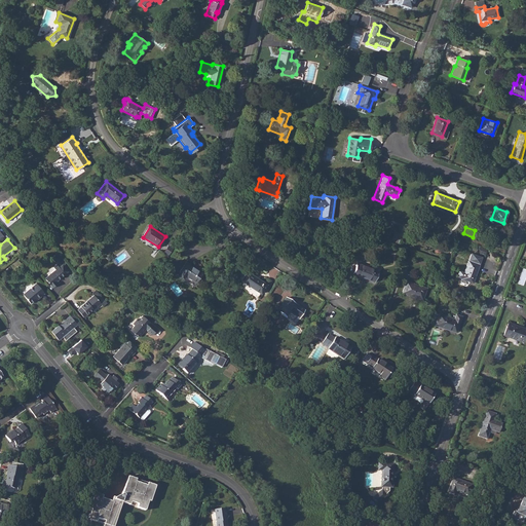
[(459,270),(457,276),(470,280),(470,282),(473,283),(479,265),(468,261),(464,272),(459,270)]
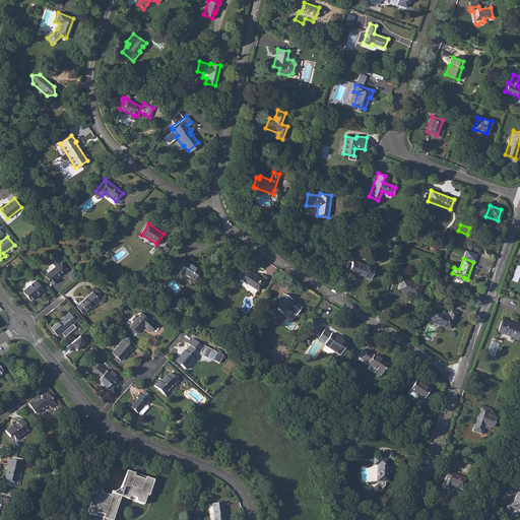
[(184,260),(176,271),(182,275),(184,272),(193,279),(199,270),(184,260)]
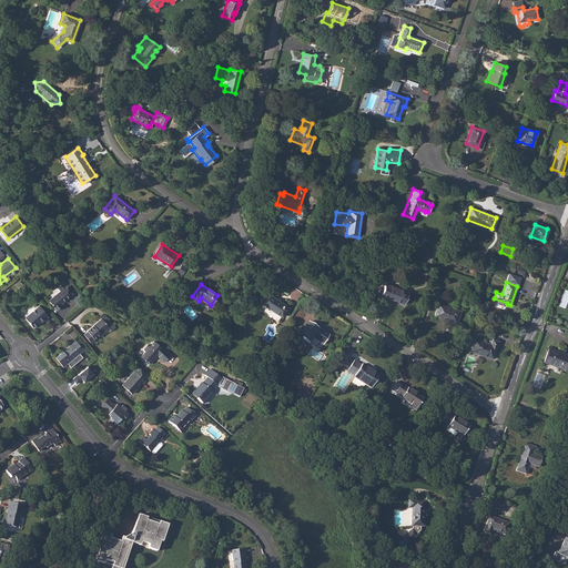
[(385,284),(381,295),(405,304),(408,292),(385,284)]
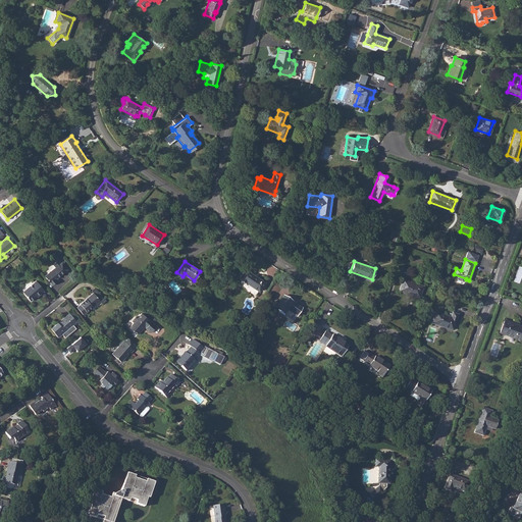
[(55,267),(44,276),(51,285),(56,281),(55,279),(64,272),(56,262),(53,265),(55,267)]
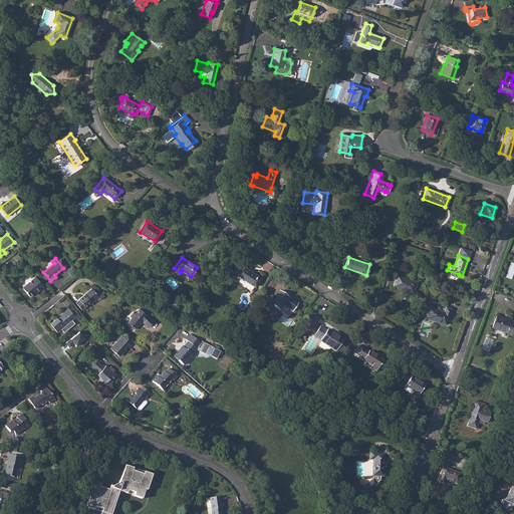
[(241,266),(236,274),(254,286),(260,278),(241,266)]
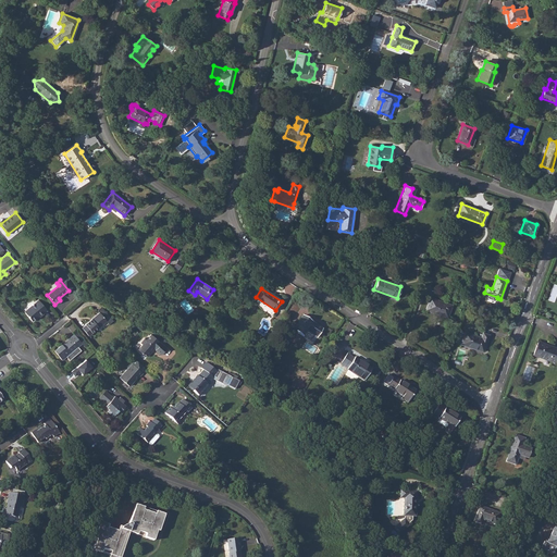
[(430,297),(425,310),(432,312),(433,311),(447,317),(452,305),(430,297)]
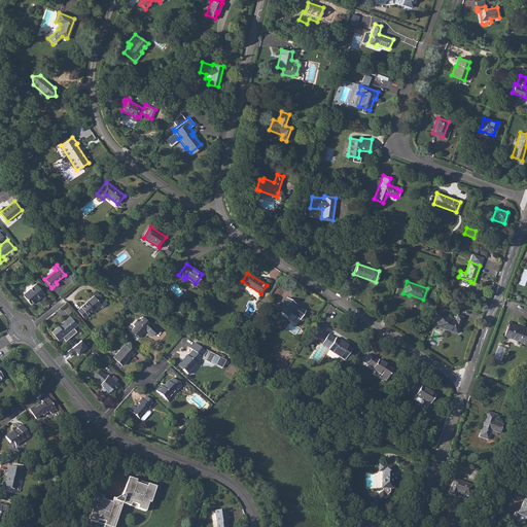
[(36,283),(23,294),(30,304),(40,295),(41,296),(44,293),(36,283)]
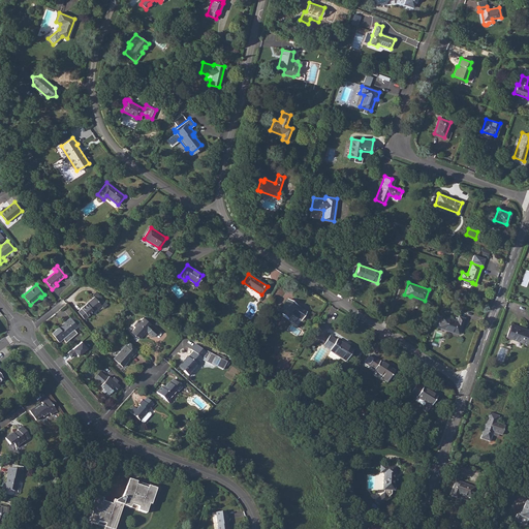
[(100,304),(96,300),(94,297),(81,308),(81,309),(78,311),(84,318),(93,311),(100,304)]
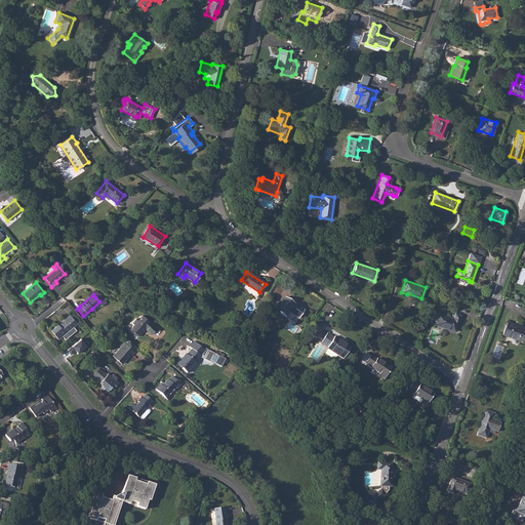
[(285,297),(277,312),(286,317),(289,313),(298,319),(304,311),(294,305),(295,304),(285,297)]
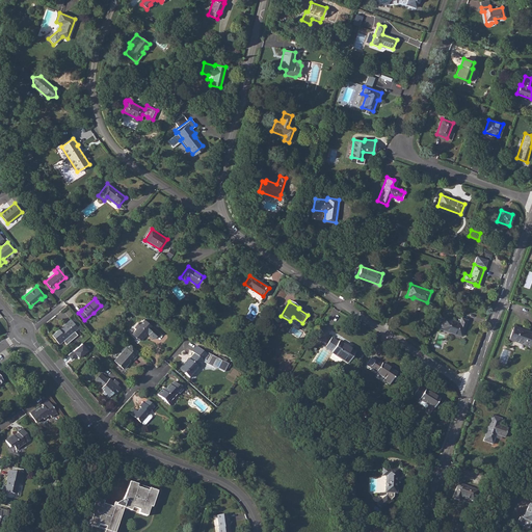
[(444,317),(440,328),(460,336),(467,319),(460,317),(460,319),(458,318),(457,320),(459,321),(459,322),(444,317)]
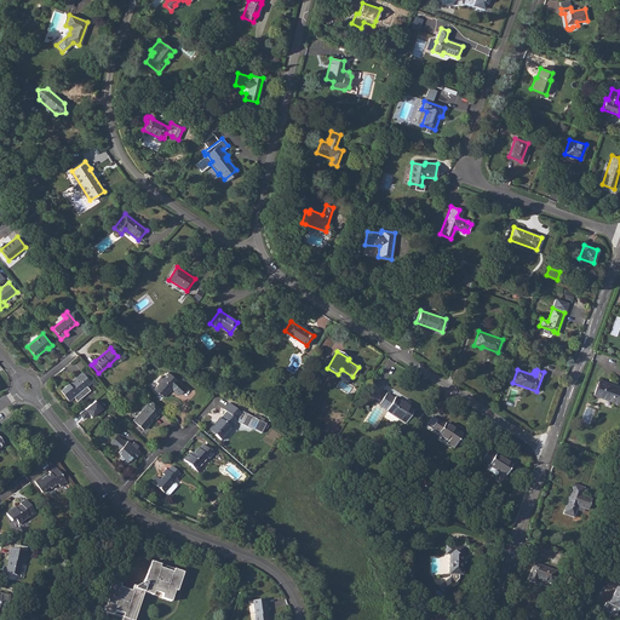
[(82,372),(61,390),(69,401),(74,397),(78,401),(91,390),(87,385),(91,382),(82,372)]
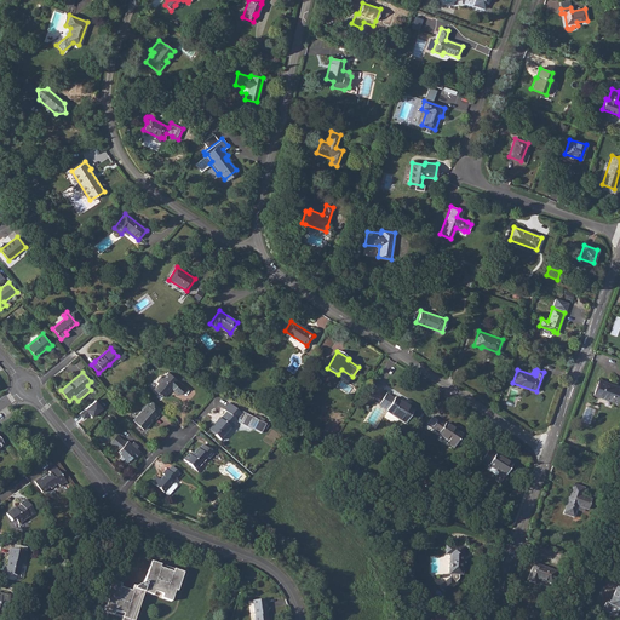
[(159,383),(153,389),(159,394),(160,392),(164,396),(168,391),(167,390),(171,386),(173,389),(172,389),(178,395),(185,388),(167,372),(162,378),(161,377),(156,382),(159,383)]
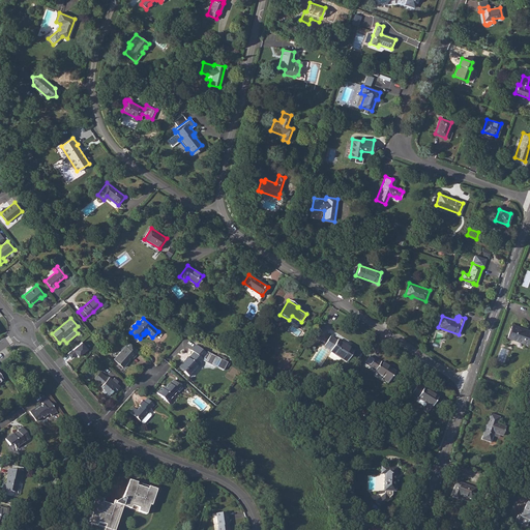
[(510,326),(507,336),(513,340),(513,339),(528,344),(529,337),(529,331),(526,329),(525,331),(510,326)]
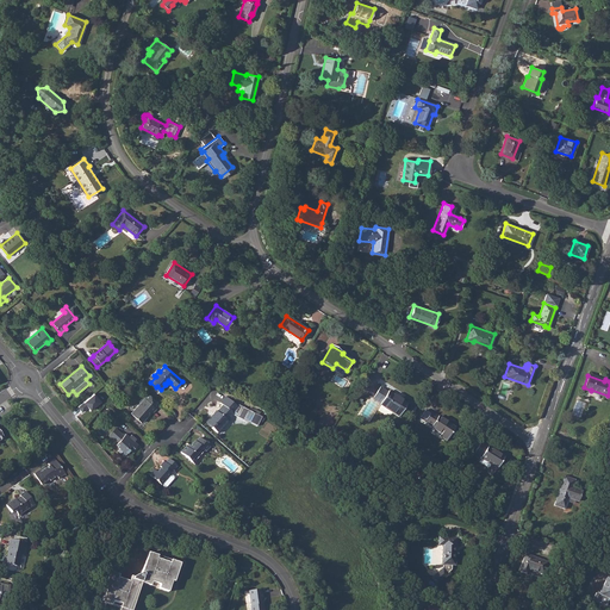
[(380,388),(373,399),(380,404),(380,405),(398,417),(408,404),(388,392),(387,393),(380,388)]
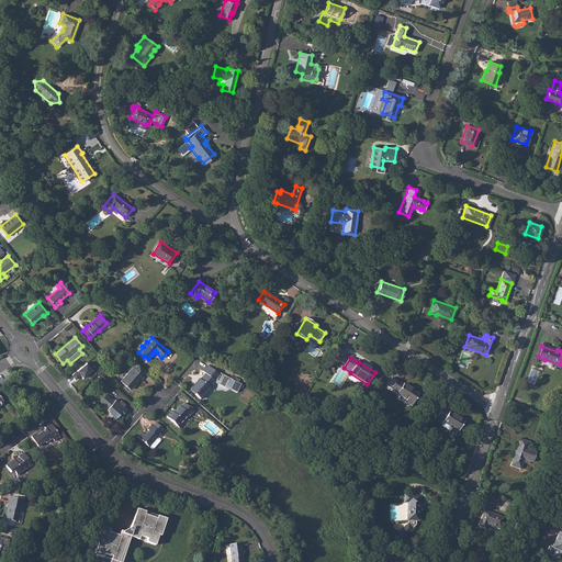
[(87,362),(72,374),(77,380),(81,377),(85,380),(94,371),(87,362)]
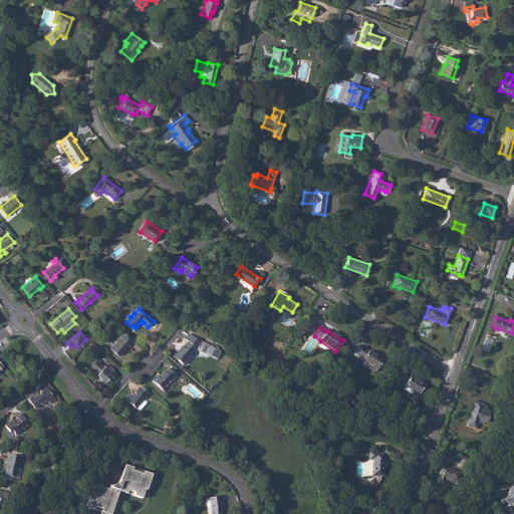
[(124,331),(117,338),(109,348),(118,356),(122,352),(121,351),(126,346),(129,347),(132,344),(131,343),(135,339),(124,331)]
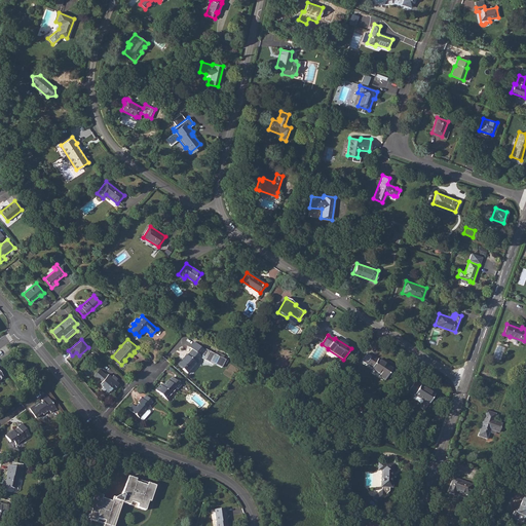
[(186,354),(178,364),(183,368),(182,369),(187,374),(201,358),(211,363),(213,365),(216,364),(222,367),(226,360),(205,349),(203,350),(194,342),(190,347),(192,349),(187,355),(186,354)]
